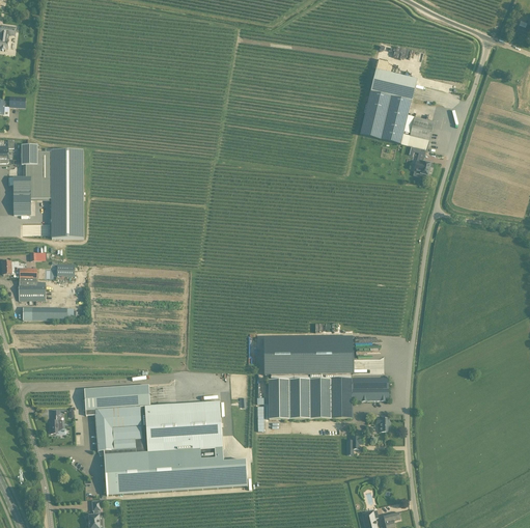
[(518,24),(515,30),(526,34),(529,25),(529,11),(529,16),(528,15),(526,23),(524,26),(518,24)]
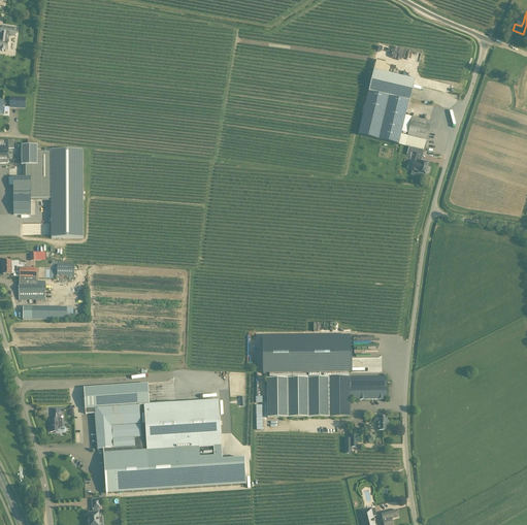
[(12,23),(1,22),(0,30),(4,30),(3,34),(0,34),(0,42),(5,43),(9,43),(9,42),(11,42),(11,35),(7,34),(7,30),(11,30),(12,23)]
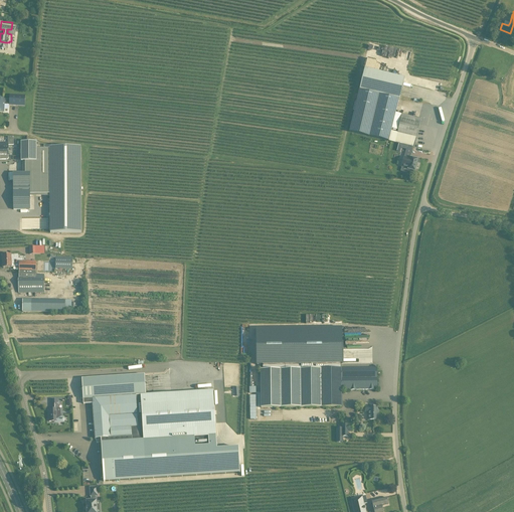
[(397,141),(406,143),(411,144),(413,145),(419,117),(400,113),(394,112),(397,97),(398,98),(403,75),(363,66),(348,129),(397,141)]
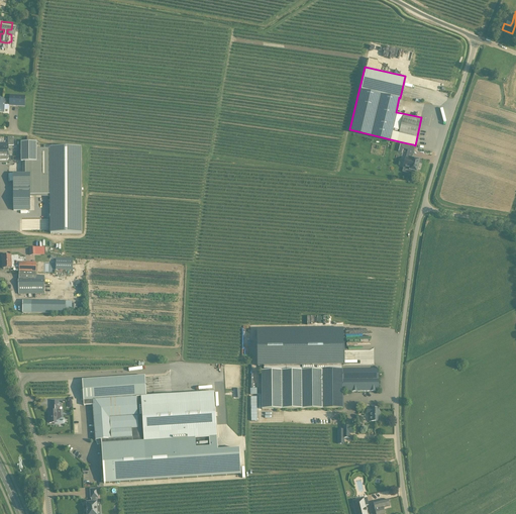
[(3,102),(9,103),(24,104),(24,94),(9,93),(9,98),(4,97),(0,96),(0,109),(3,110),(3,102)]
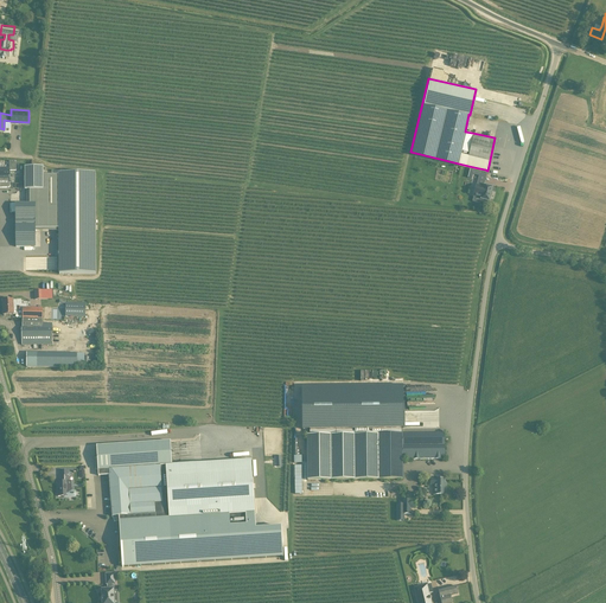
[(0,184),(8,185),(8,167),(14,167),(14,158),(8,158),(8,165),(0,164),(0,184)]
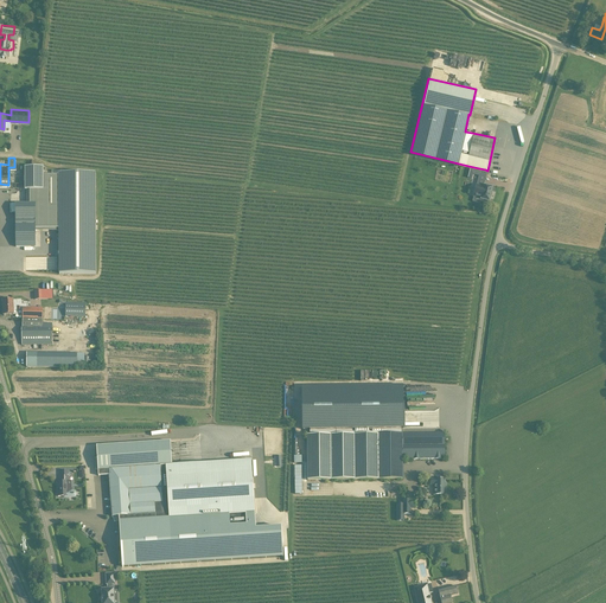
[(8,210),(14,210),(14,244),(34,244),(34,225),(58,225),(58,172),(42,172),(42,164),(24,164),(24,186),(29,186),(29,200),(8,200),(8,210)]
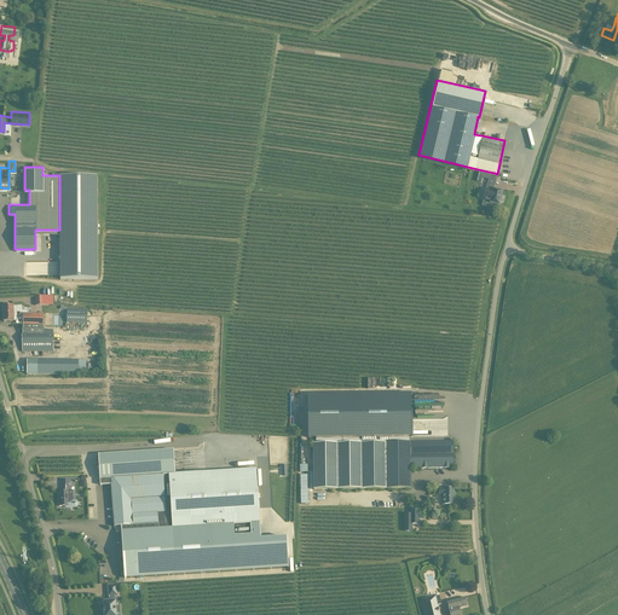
[(487,177),(487,175),(489,172),(478,169),(475,179),(477,178),(479,179),(481,174),(487,177)]
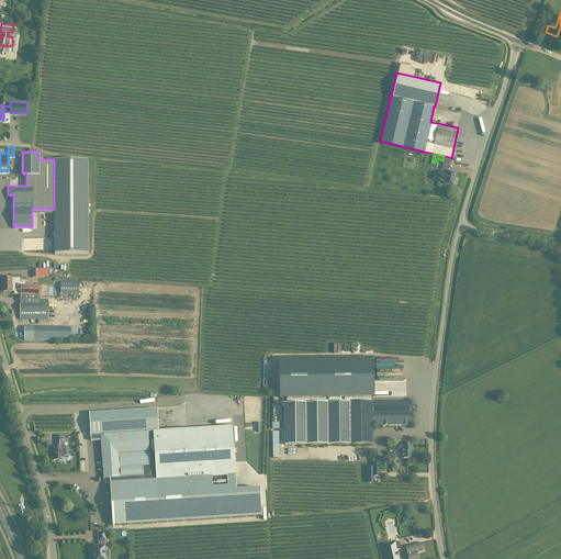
[(54,157),(54,159),(54,209),(54,250),(88,250),(87,156),(54,157)]
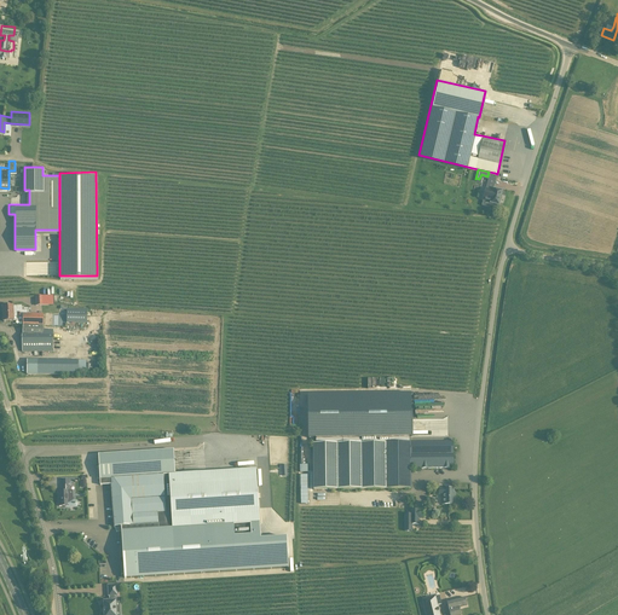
[(492,187),(485,185),(481,197),(489,199),(489,201),(497,203),(502,189),(492,186),(492,187)]
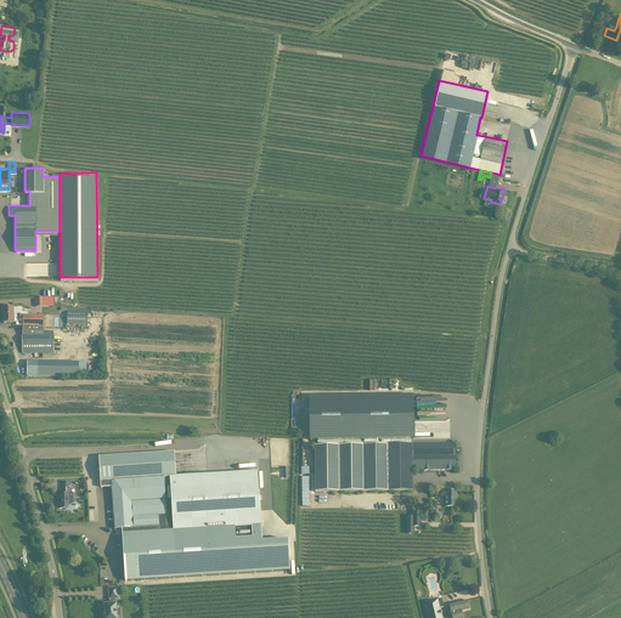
[(43,305),(43,313),(60,313),(60,304),(52,304),(52,294),(34,295),(34,305),(41,305),(43,305)]
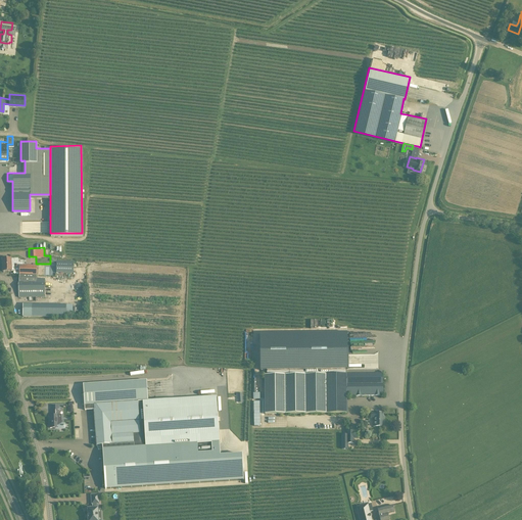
[(55,270),(73,271),(73,258),(55,258),(55,270)]
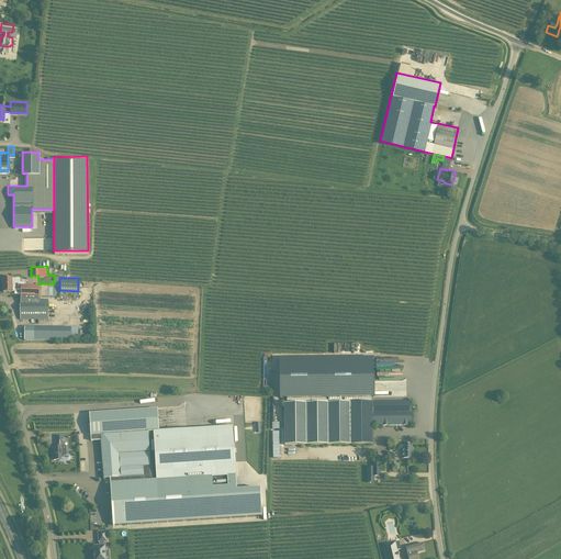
[(53,294),(54,283),(38,283),(31,282),(22,282),(20,282),(20,284),(19,284),(19,282),(1,282),(2,290),(12,289),(20,289),(20,301),(19,301),(19,316),(47,316),(47,301),(47,297),(38,297),(38,293),(53,294)]
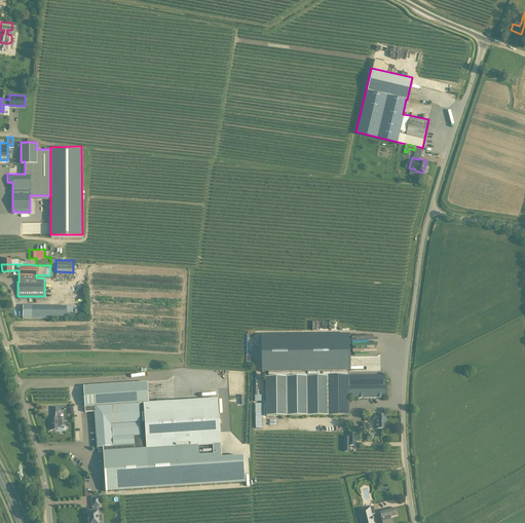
[(43,304),(41,304),(40,315),(66,316),(66,306),(66,304),(43,303),(43,304)]
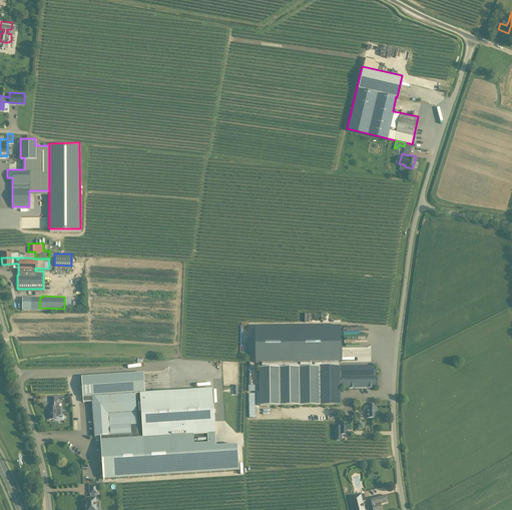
[(30,308),(30,297),(22,297),(22,308),(30,308)]
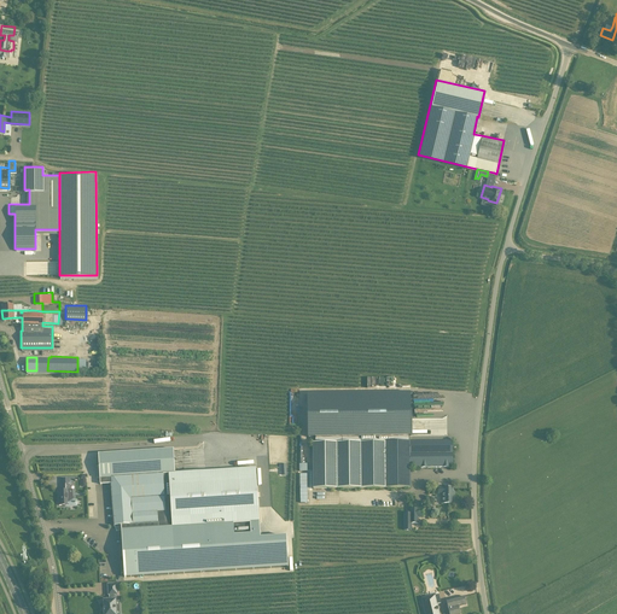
[(408,390),(306,391),(307,434),(314,434),(314,439),(310,439),(312,467),(312,486),(360,485),(409,485),(408,465),(452,465),(452,450),(452,438),(409,439),(408,390)]
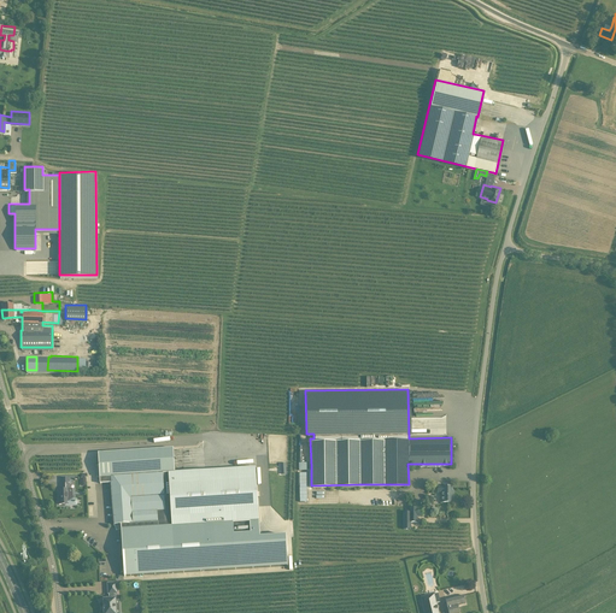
[(234,536),(233,536),(232,520),(233,519),(258,518),(254,465),(174,470),(172,446),(97,451),(98,481),(110,479),(112,523),(121,523),(123,573),(283,563),(286,563),(285,532),(234,536)]
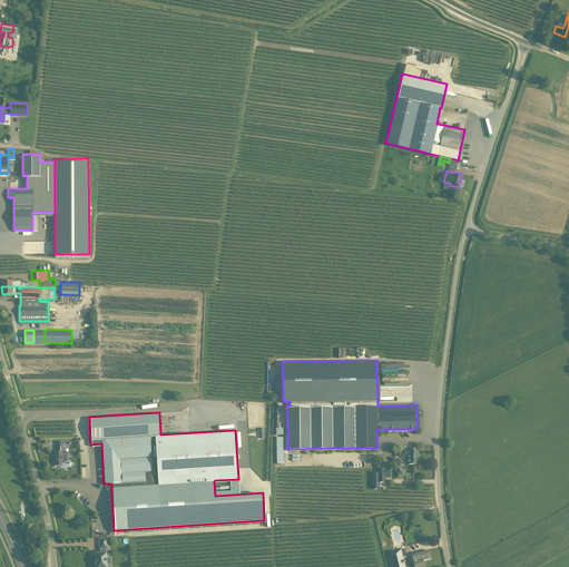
[(64,439),(55,440),(55,450),(52,450),(52,463),(62,463),(62,466),(69,465),(69,460),(66,460),(66,449),(64,449),(64,439)]
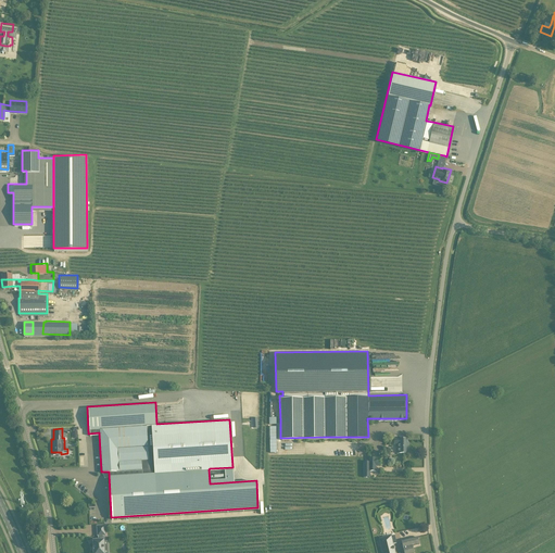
[(398,436),(398,437),(393,437),(393,442),(395,442),(395,451),(407,451),(407,445),(407,440),(406,440),(406,436),(398,436)]
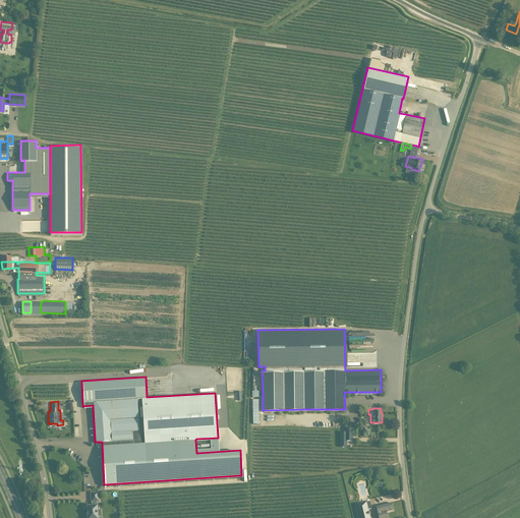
[(355,426),(351,426),(351,425),(345,425),(345,440),(351,440),(351,434),(355,434),(355,426)]
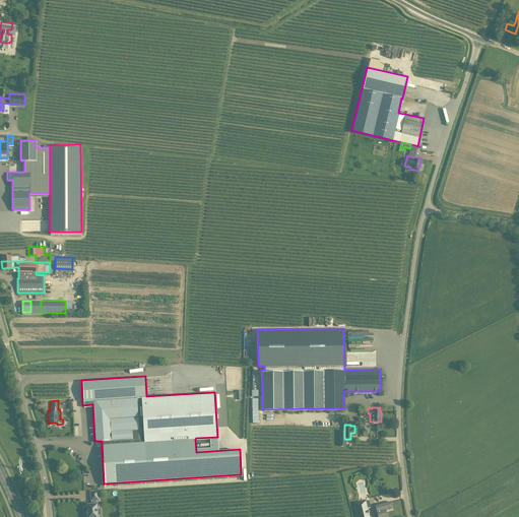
[(89,490),(89,499),(90,499),(90,503),(85,504),(85,516),(96,516),(96,503),(95,503),(95,499),(98,499),(98,490),(89,490)]
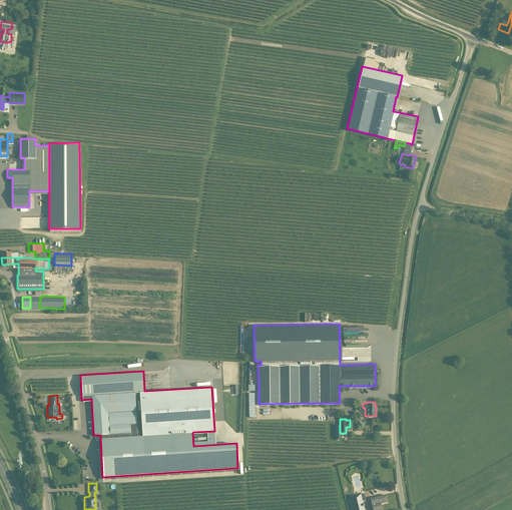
[(352,494),(353,498),(354,501),(351,502),(352,509),(364,509),(362,499),(364,498),(363,491),(352,494)]
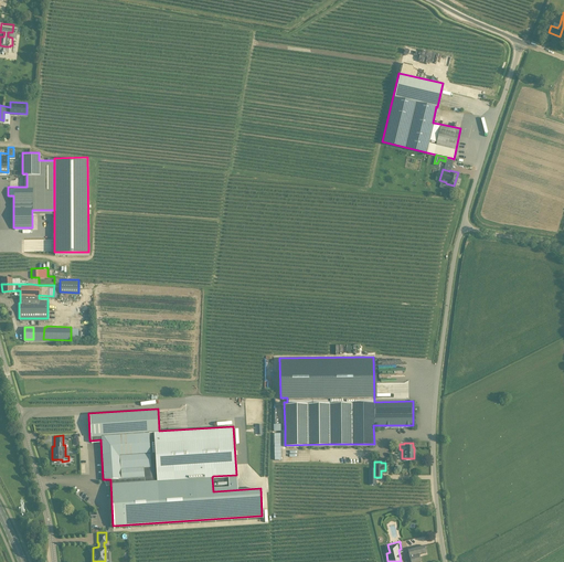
[(425,551),(423,543),(406,547),(410,561),(411,561),(419,560),(417,553),(425,551)]
